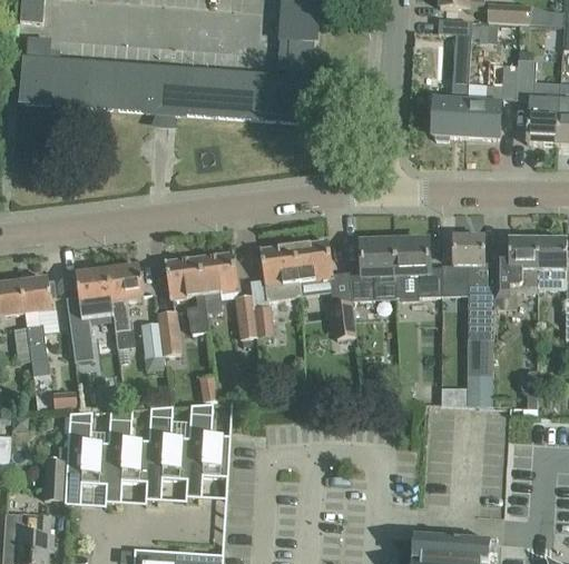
[(19,0),(18,20),(31,21),(41,21),(42,0),(19,0)]
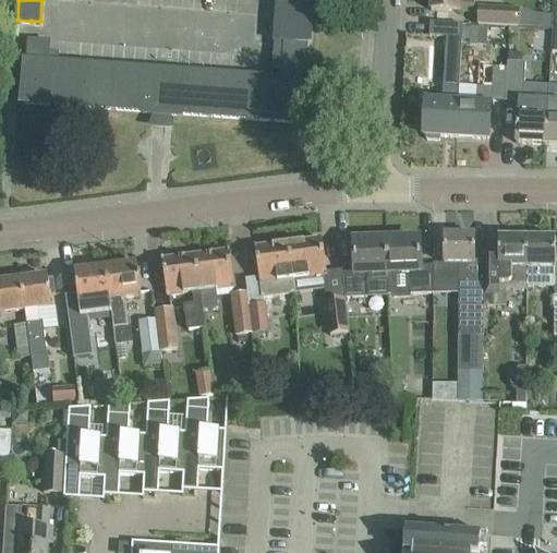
[(430,0),(430,5),(451,8),(471,9),(472,0),(430,0)]
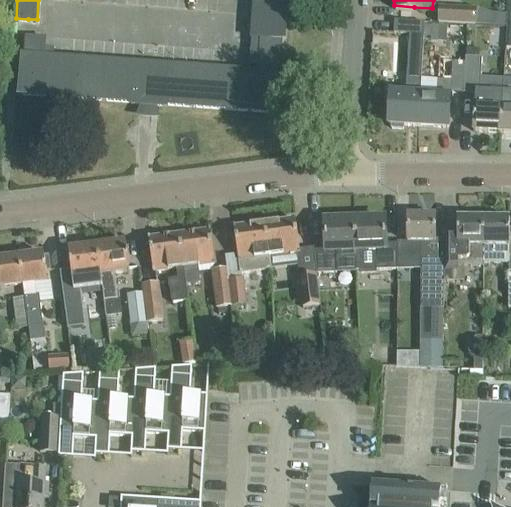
[(249,54),(278,56),(279,36),(282,36),(285,4),(251,1),(249,33),(251,33),(249,54)]
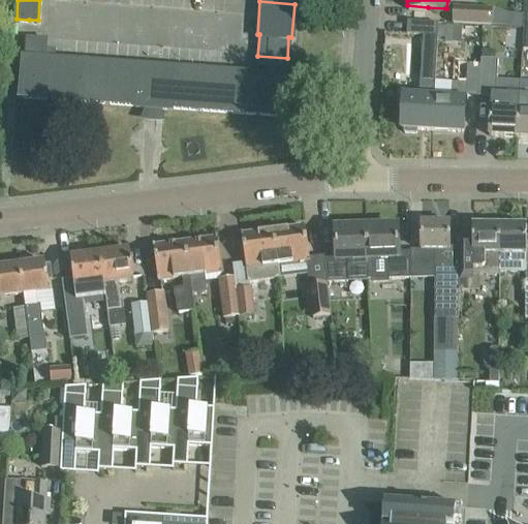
[(453,21),(489,23),(490,6),(454,4),(453,21)]
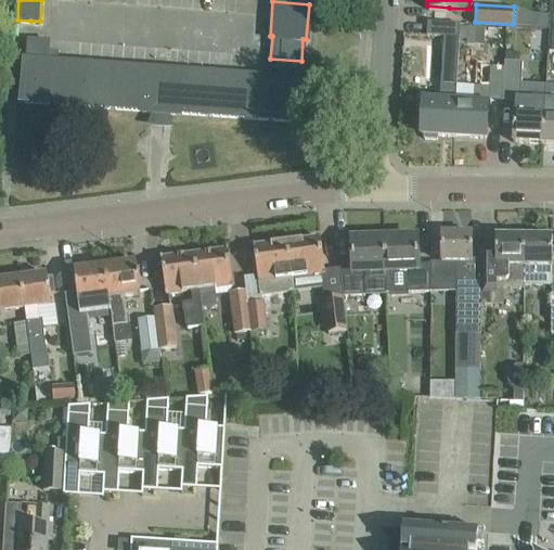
[(536,12),(535,25),(549,26),(549,12),(536,12)]
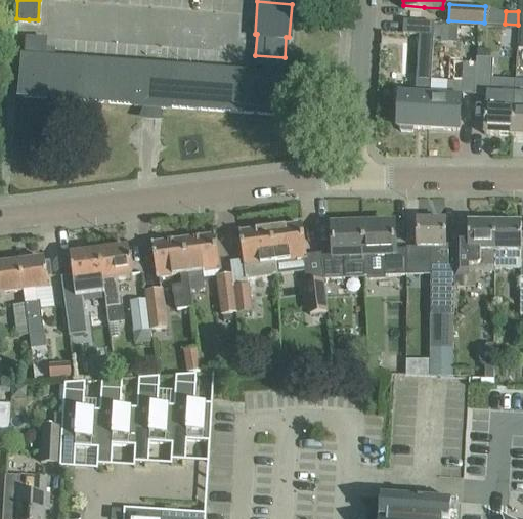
[(396,123),(428,125),(430,93),(429,93),(433,18),(424,18),(402,16),(402,30),(418,31),(415,92),(398,91),(396,123)]
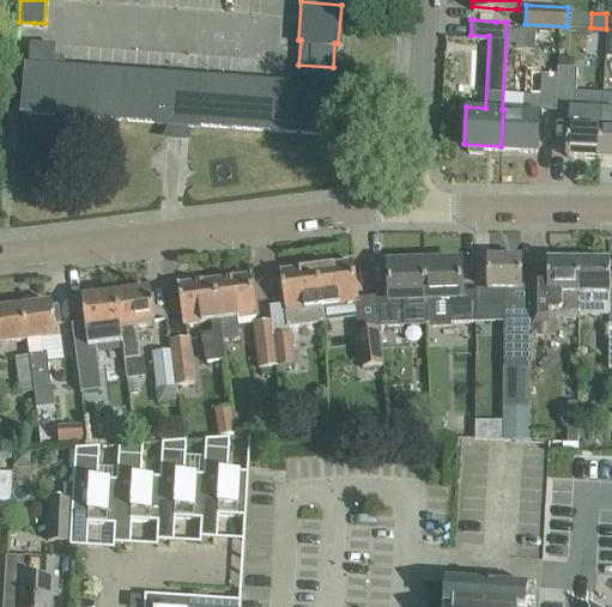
[(515,25),(513,44),(532,46),(533,26),(515,25)]
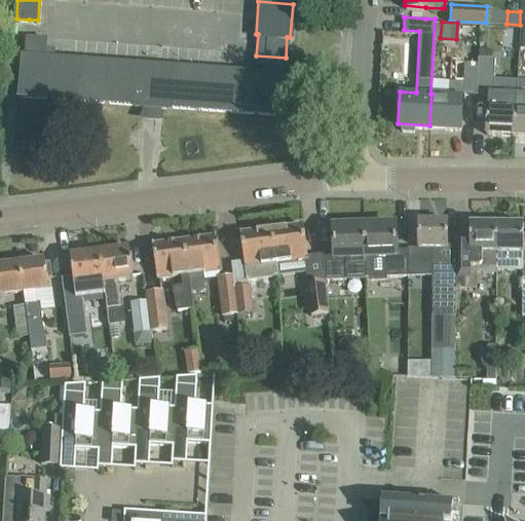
[(170,105),(170,104),(173,63),(54,54),(54,46),(43,45),(44,35),(37,35),(37,33),(31,33),(31,34),(25,33),(23,49),(21,49),(20,52),(16,52),(15,64),(21,64),(20,73),(19,94),(134,102),(134,103),(170,105)]
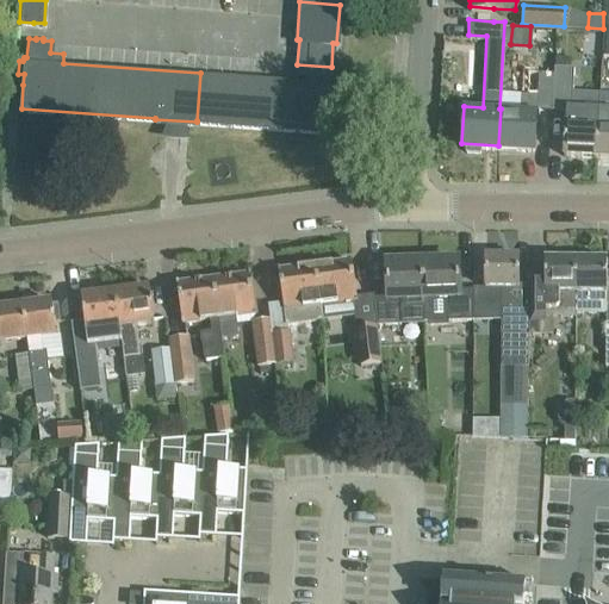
[(555,53),(554,63),(554,70),(553,97),(571,98),(573,64),(563,63),(563,53),(555,53)]
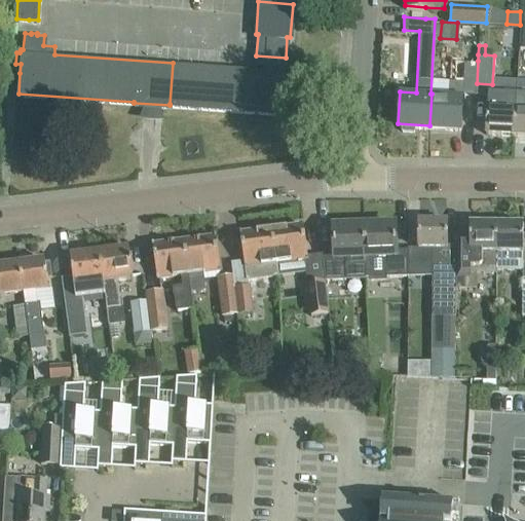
[(285,72),(286,58),(256,56),(256,63),(265,63),(264,70),(255,69),(252,110),(285,112),(288,72),(285,72)]
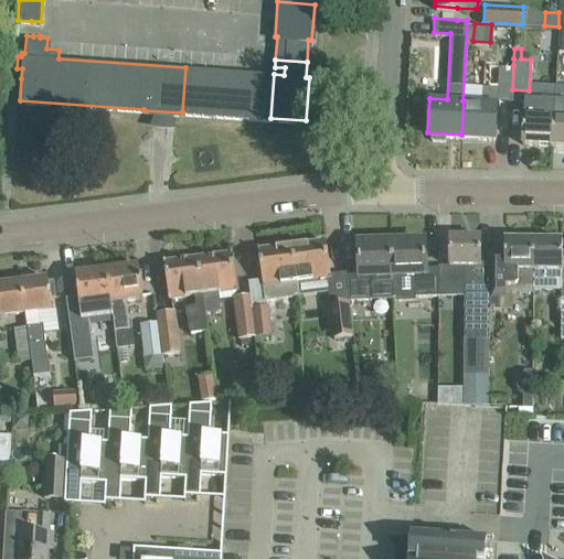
[(464,100),(461,135),(493,137),(496,97),(510,98),(511,89),(512,89),(513,65),(503,65),(499,64),(499,74),(490,73),(489,84),(481,84),(480,101),(464,100)]
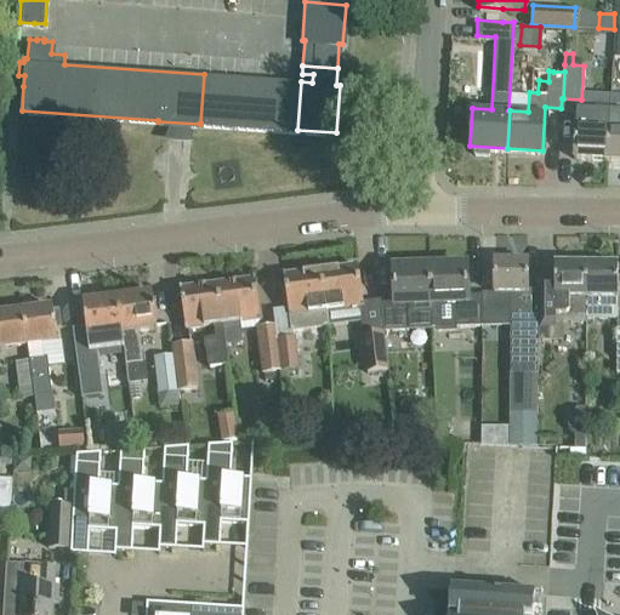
[(200,123),(297,130),(301,81),(204,74),(200,123)]
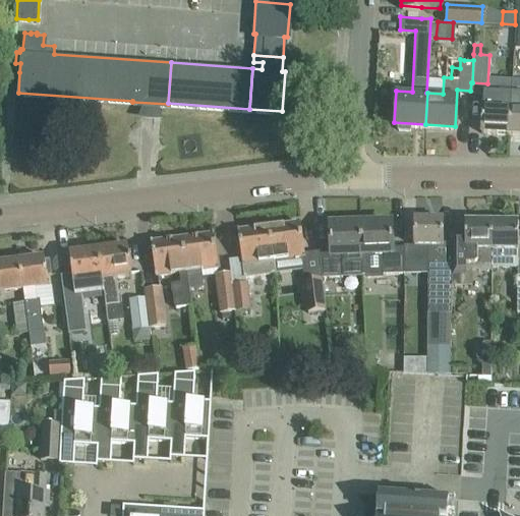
[(519,75),(512,75),(511,91),(509,130),(519,131),(519,75)]
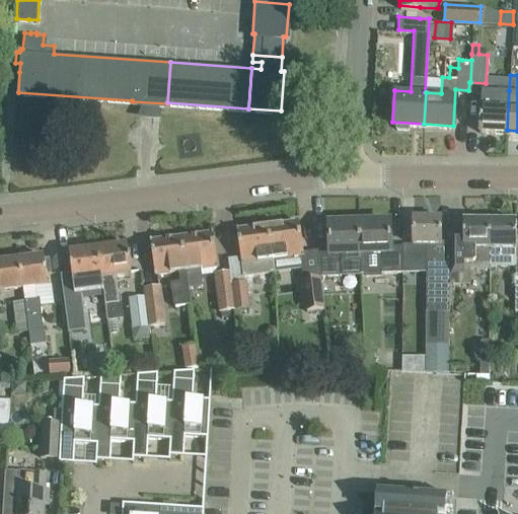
[(478,129),(507,130),(509,90),(481,89),(478,129)]
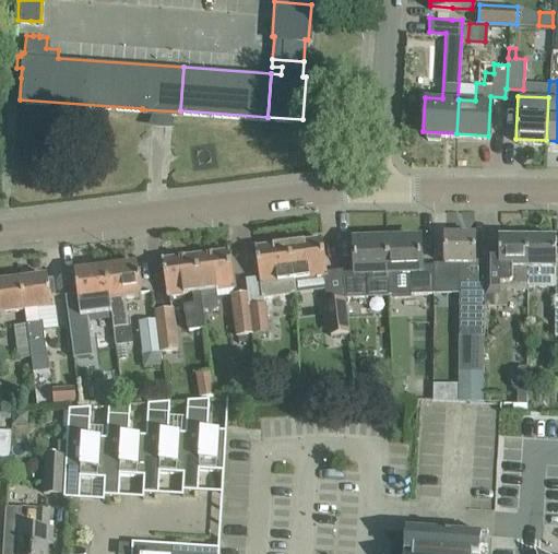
[(483,333),(483,304),(483,292),(484,259),(474,259),(474,232),(443,231),(443,252),(443,260),(458,260),(458,333),(458,346),(466,346),(465,399),(479,400),(481,346),(483,346),(483,333)]
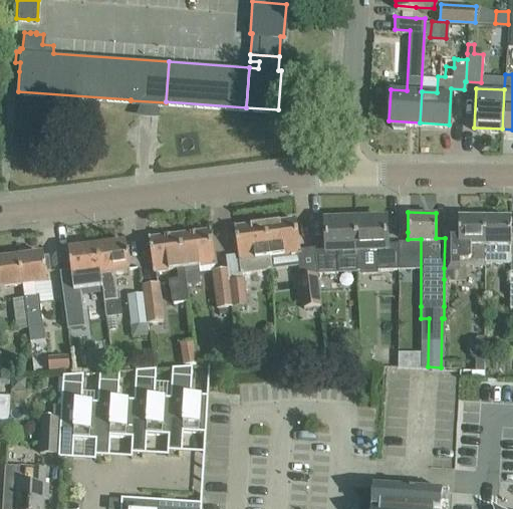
[(480,265),(484,260),(484,259),(483,259),(484,214),(458,214),(458,228),(445,228),(445,238),(444,268),(444,279),(464,279),(464,264),(470,264),(471,264),(480,265)]
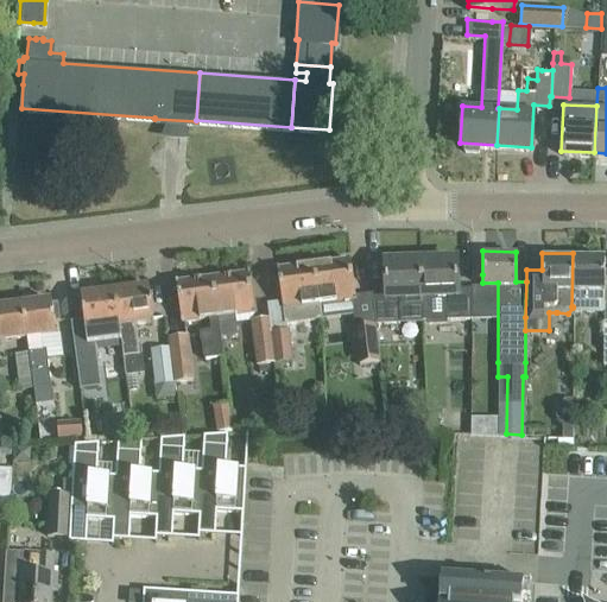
[(573,306),(573,308),(602,309),(602,299),(606,299),(606,265),(604,266),(604,253),(573,253),(571,306),(573,306)]
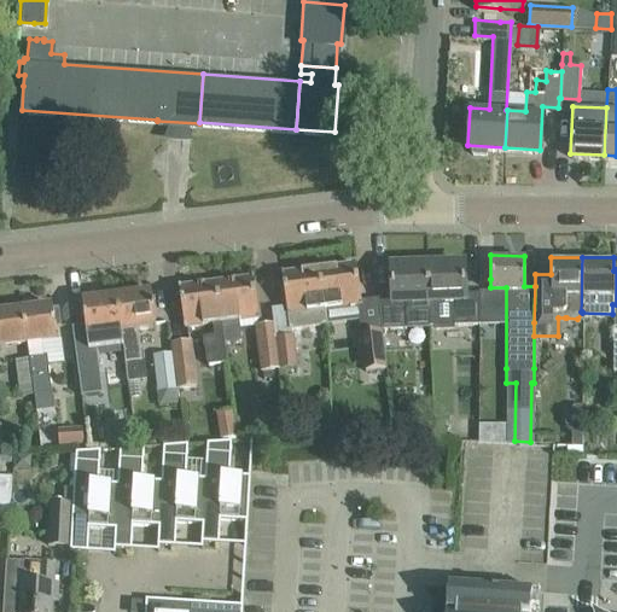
[(464,260),(426,261),(429,298),(429,322),(434,322),(434,326),(453,325),(453,321),(454,321),(454,322),(481,322),(479,289),(464,290),(464,260)]
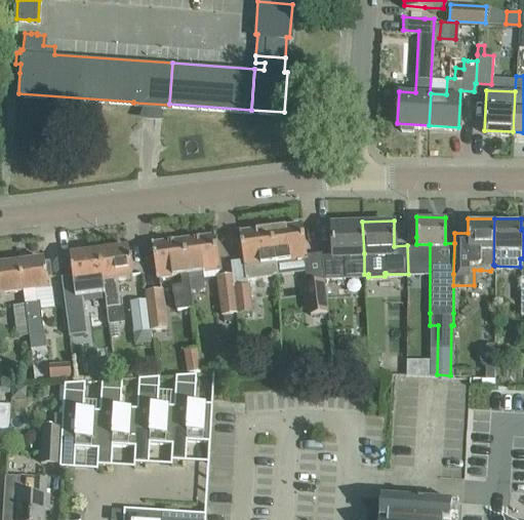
[(301,222),(270,226),(276,271),(307,268),(305,255),(307,255),(301,222)]
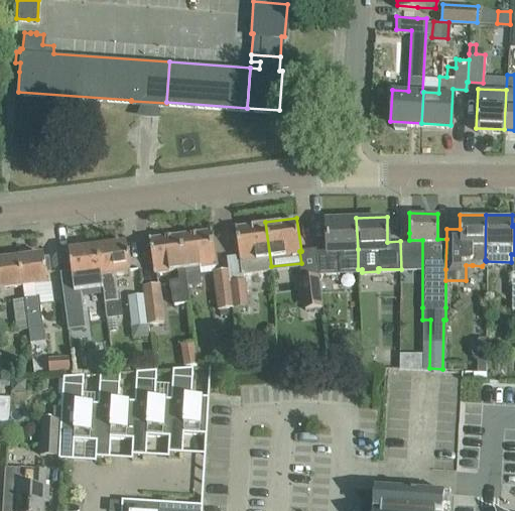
[(338,250),(358,249),(356,218),(327,220),(327,244),(314,245),(317,265),(317,271),(339,271),(338,250)]
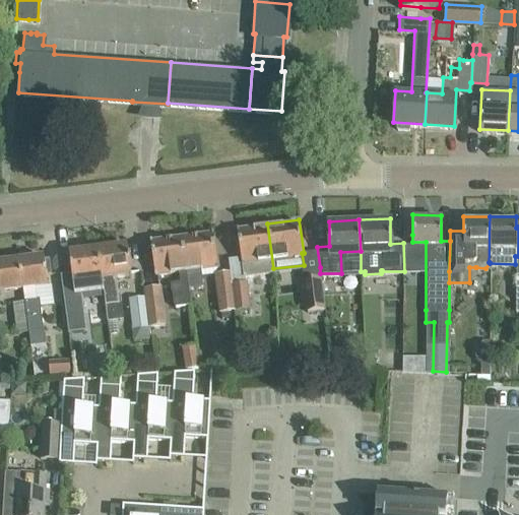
[(273,270),(273,268),(267,223),(237,228),(239,247),(243,274),(273,270)]
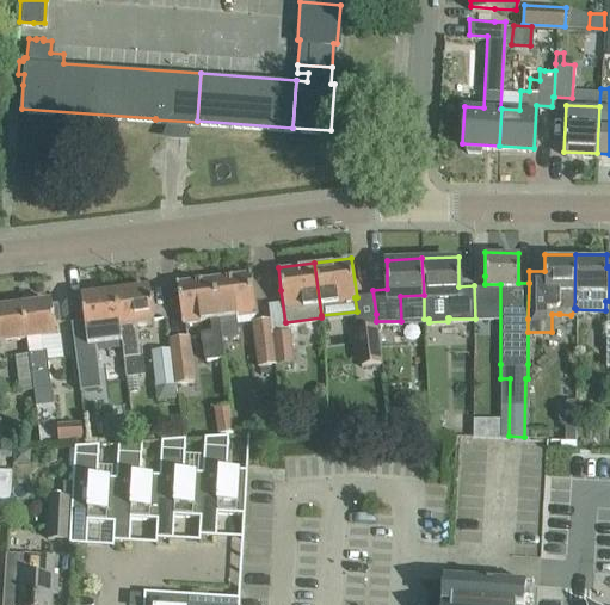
[(213,276),(223,356),(223,355),(221,337),(238,334),(234,313),(254,310),(253,295),(250,271),(213,276)]
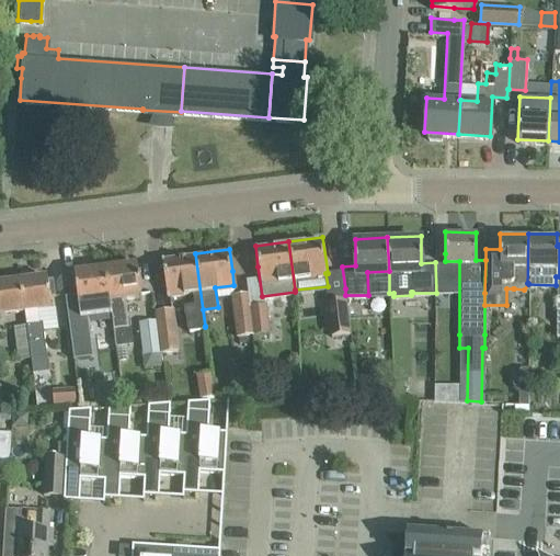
[(205,327),(195,253),(161,258),(164,280),(167,294),(192,291),(193,302),(183,304),(189,329),(205,327)]
